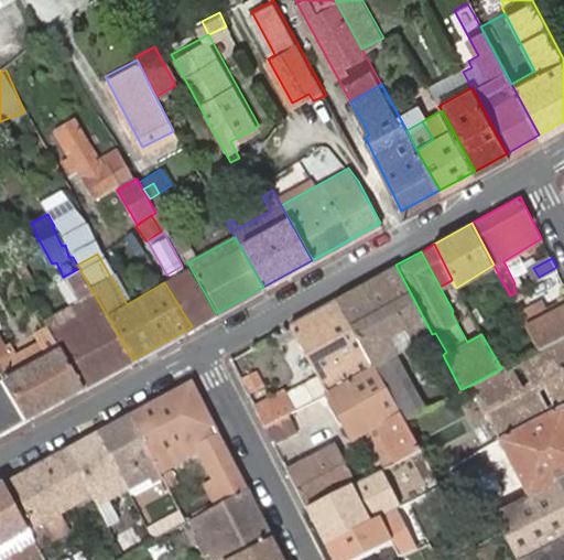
[(435,345),(432,334),(396,265),(336,299),(362,344),(402,323),(412,342),(420,355),(435,345)]
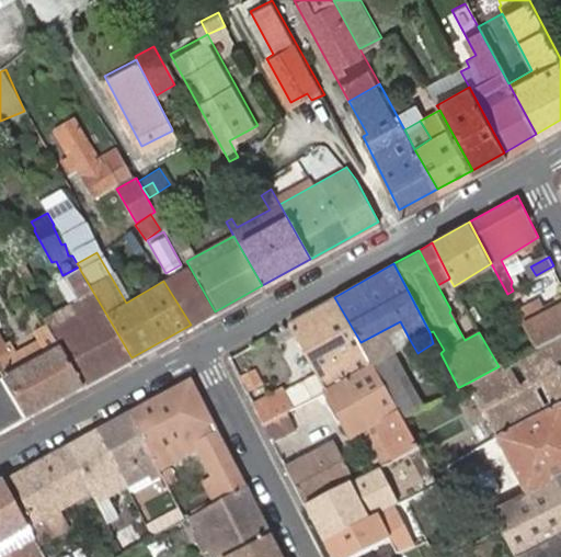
[(538,287),(558,275),(553,265),(536,275),(531,277),(538,287)]
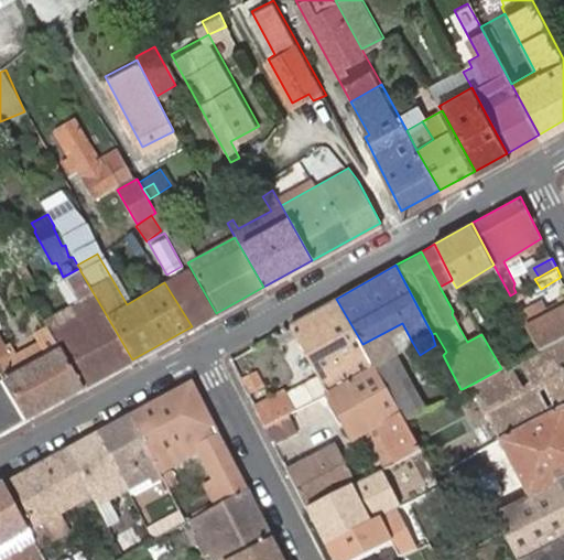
[(91,321),(55,342),(61,352),(82,387),(132,359),(80,271),(67,280),(79,300),(91,321)]
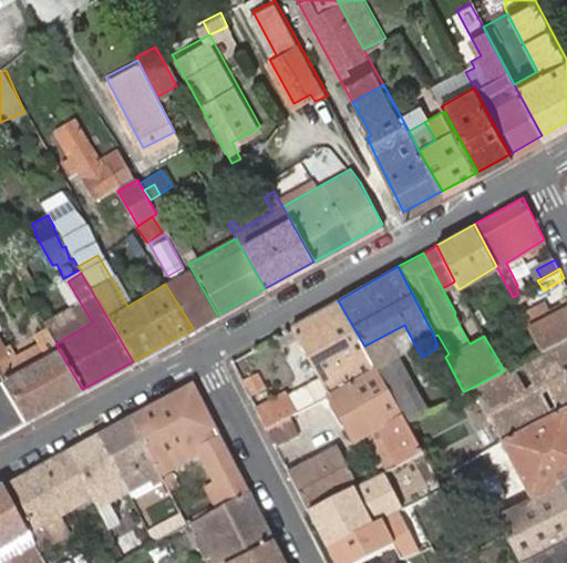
[(290,326),(329,395),(375,367),(373,364),(364,346),(338,300),(290,326)]
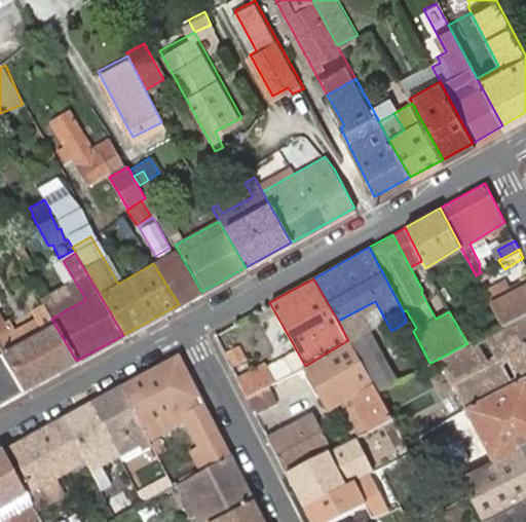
[(484,292),(501,326),(525,312),(525,285),(515,291),(506,278),(484,292)]
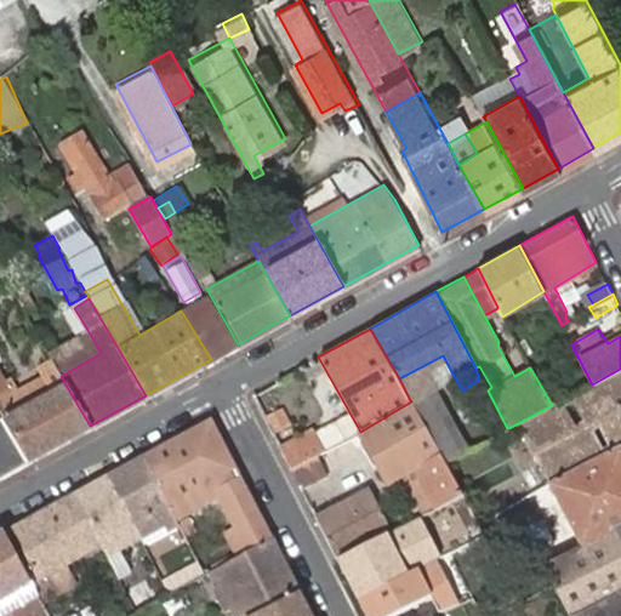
[(87,348),(55,365),(61,376),(101,353),(87,330),(79,334),(87,348)]
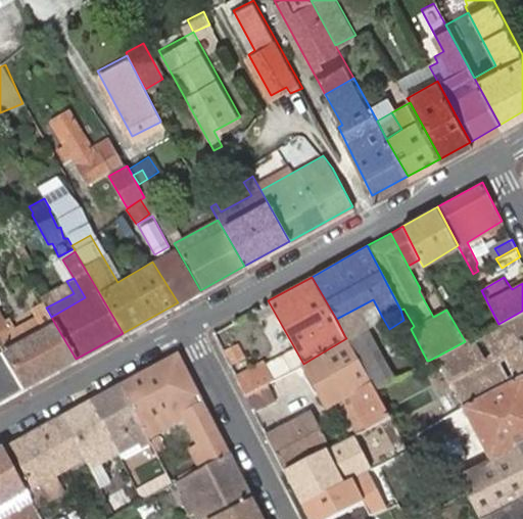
[(336,319),(344,335),(365,326),(366,327),(382,317),(373,299),(336,319)]
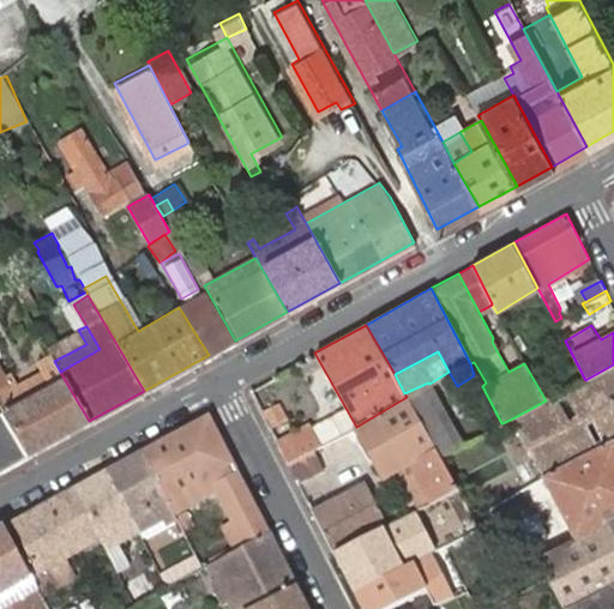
[(575,538),(517,567),(525,588),(549,576),(565,607),(613,582),(613,441),(613,440),(613,365),(585,380),(546,401),(515,417),(543,475),(542,477),(575,538)]
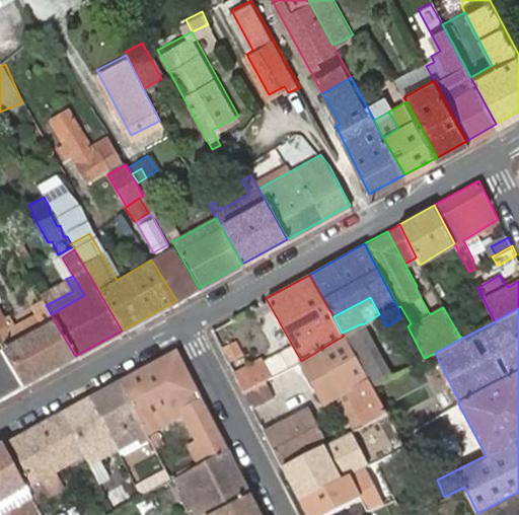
[(56,323),(2,352),(22,385),(75,356),(56,323)]
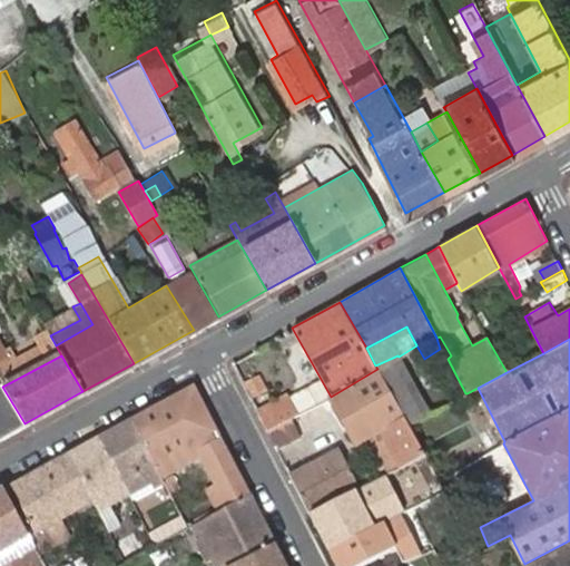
[(377,369),(408,423),(428,412),(399,357),(397,355),(375,366),(377,369)]
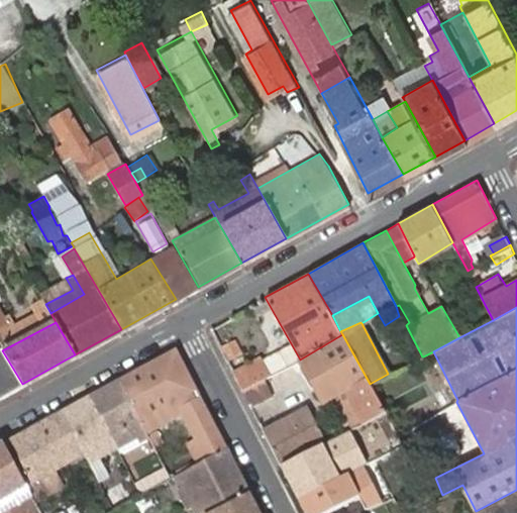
[(347,388),(364,421),(385,410),(370,384),(342,334),(300,360),(322,401),(347,388)]
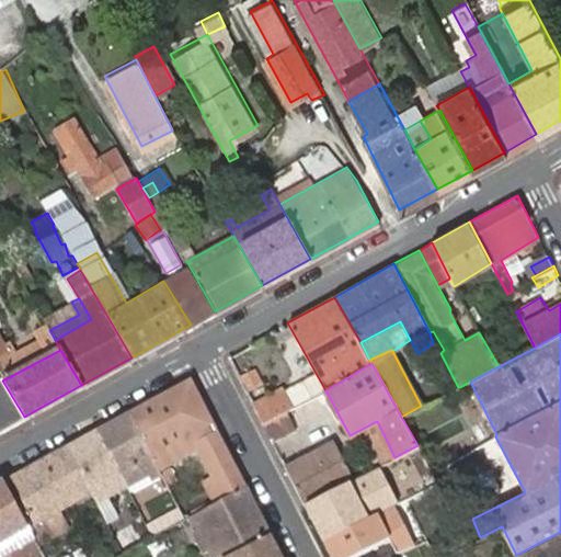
[(284,385),(293,402),(321,388),(312,370),(284,385)]
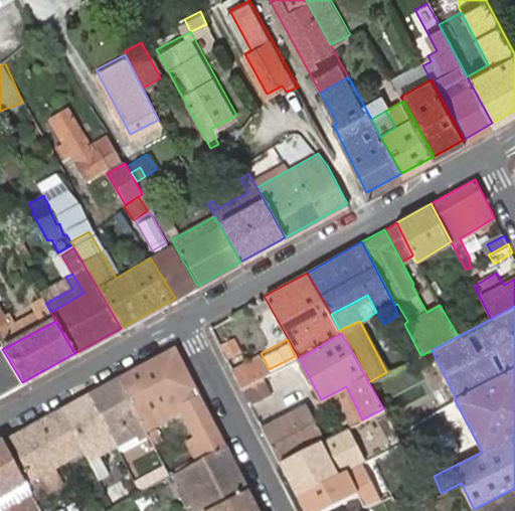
[(0,394),(22,382),(2,349),(0,345),(0,394)]
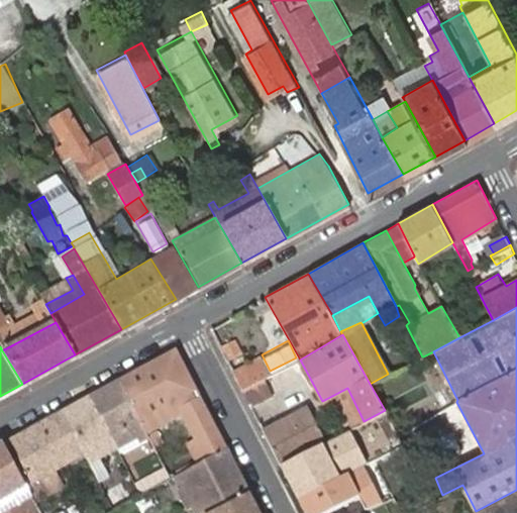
[(148,415),(195,390),(174,347),(118,379),(146,430),(153,427),(148,415)]
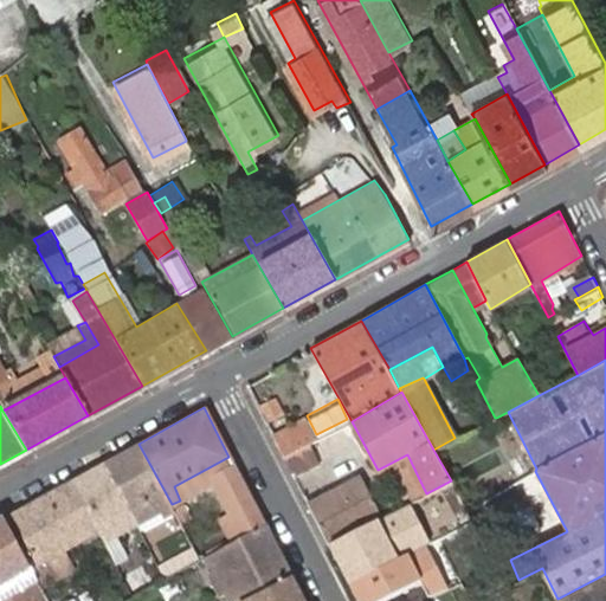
[(308,420),(276,438),(285,456),(309,443),(317,438),(308,420)]
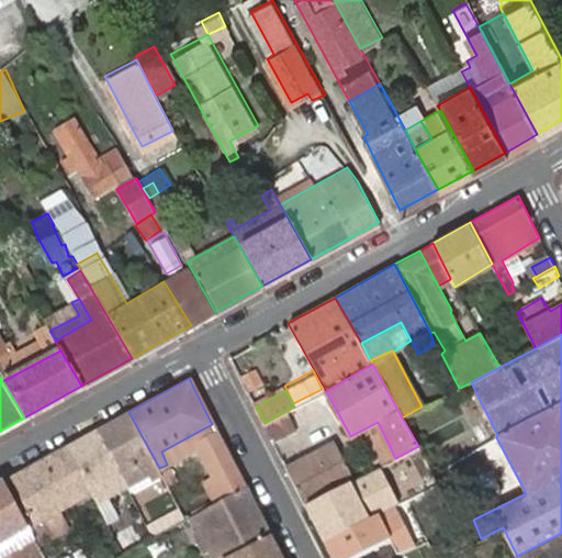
[(402,417),(418,446),(438,436),(422,406),(402,417)]
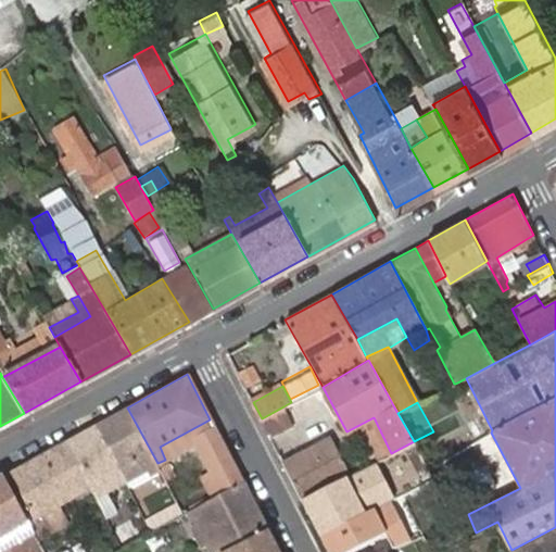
[(292,426),(283,406),(262,418),(266,428),(275,424),(280,435),(292,426)]
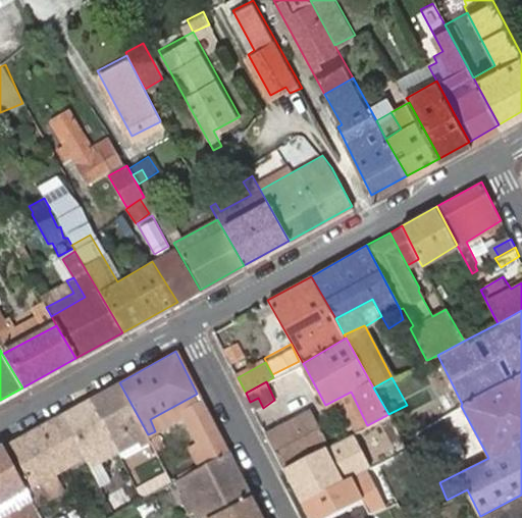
[(137,441),(148,434),(119,382),(91,397),(113,441),(132,430),(137,441)]
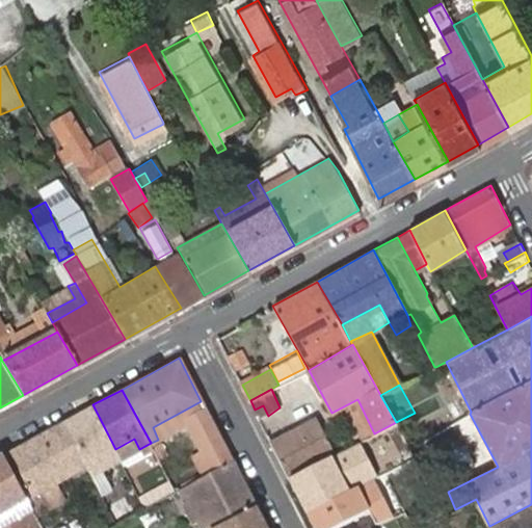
[(183,418),(204,406),(201,401),(153,427),(158,440),(186,424),(183,418)]
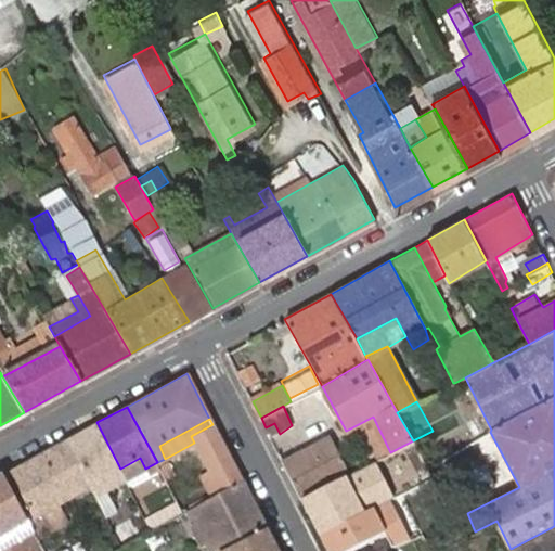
[(65,439),(90,485),(120,469),(97,422),(65,439)]
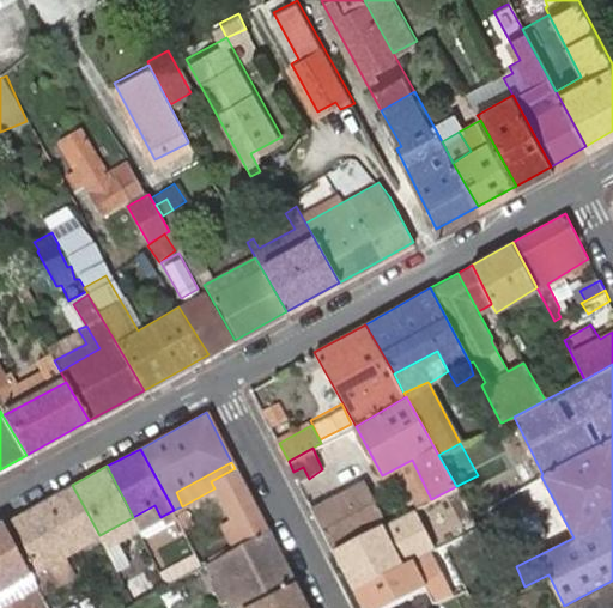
[(243,543),(267,530),(235,468),(211,481),(214,488),(243,543)]
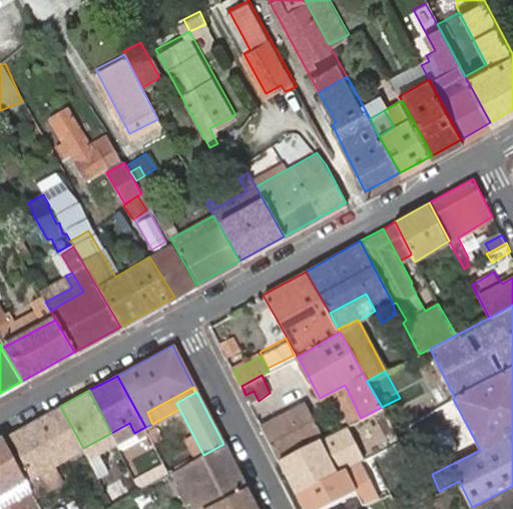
[(279,460),(324,438),(306,402),(262,426),(279,460)]
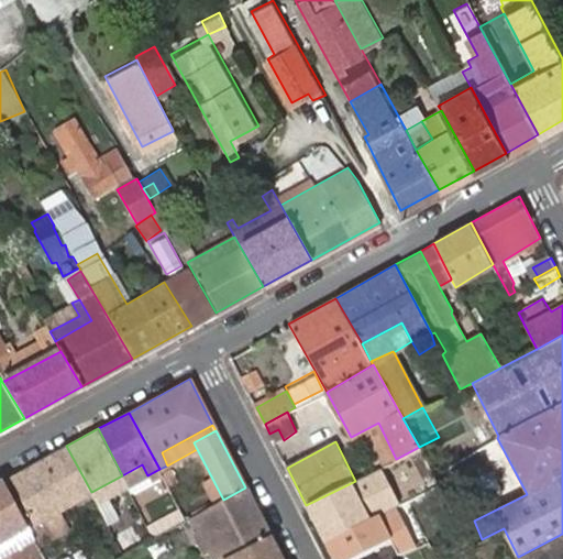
[(34,523),(91,492),(66,446),(9,478),(34,523)]
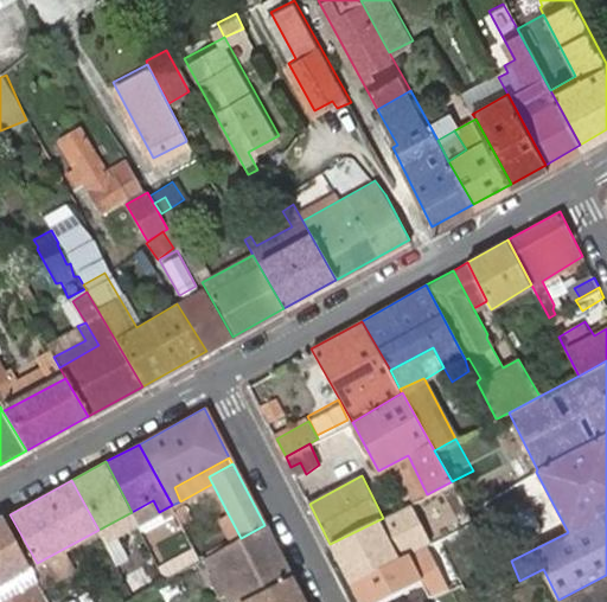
[(132,512),(138,524),(159,512),(153,500),(132,512)]
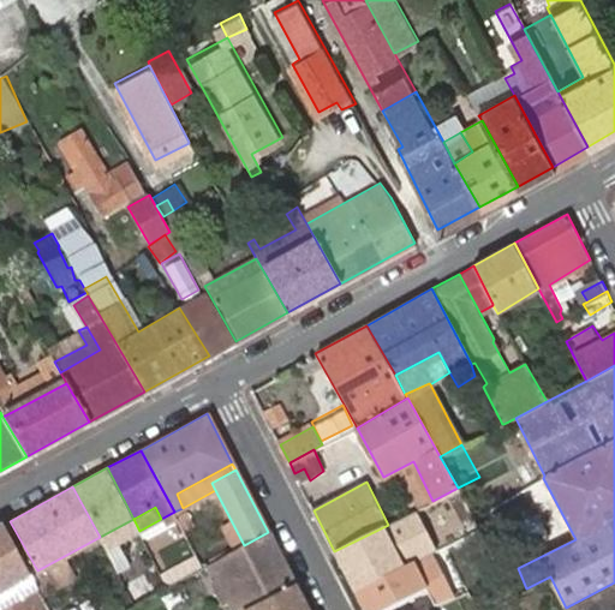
[(100,537),(106,549),(139,531),(133,519),(100,537)]
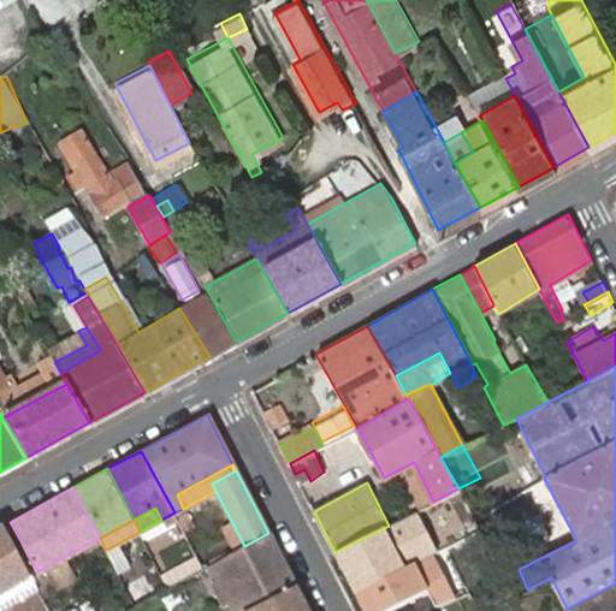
[(0,610),(49,610),(3,526),(0,527),(0,610)]
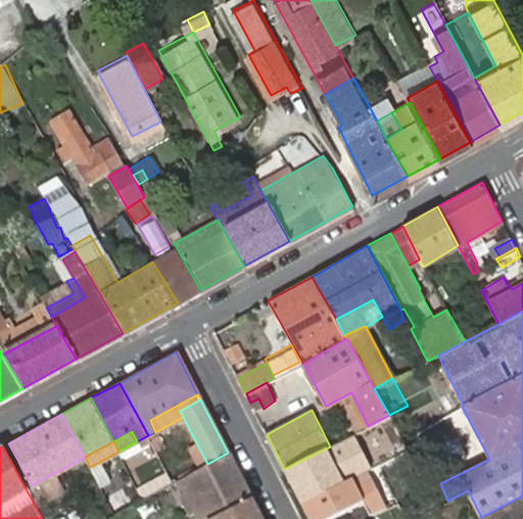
[(207,518),(209,518),(250,498),(228,453),(207,464),(186,475),(207,518)]
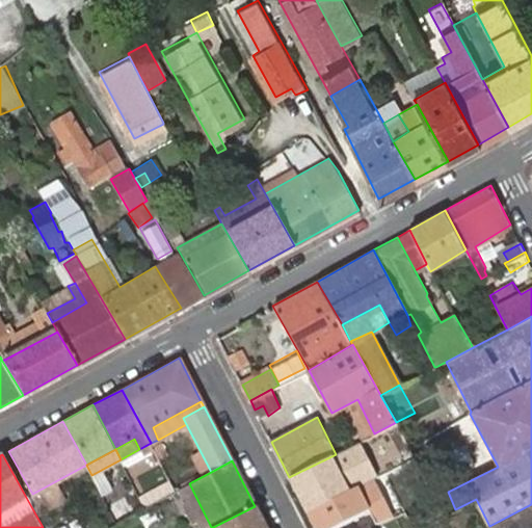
[(204,527),(211,527),(189,483),(183,486),(204,527)]
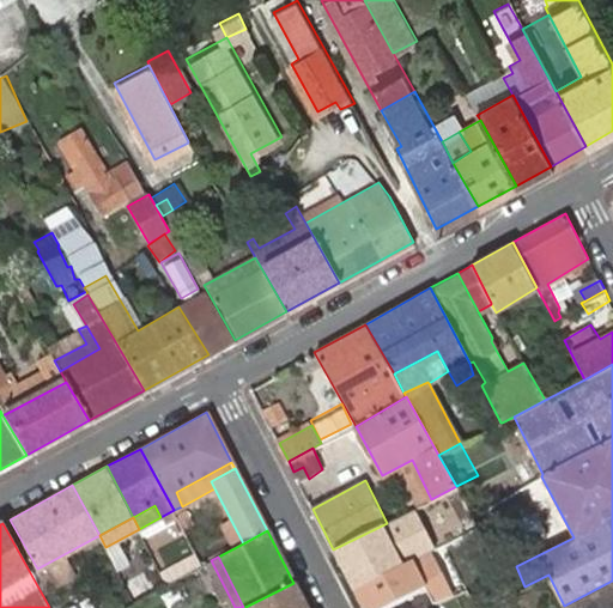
[(612,607),(612,581),(564,606),(565,607),(612,607)]
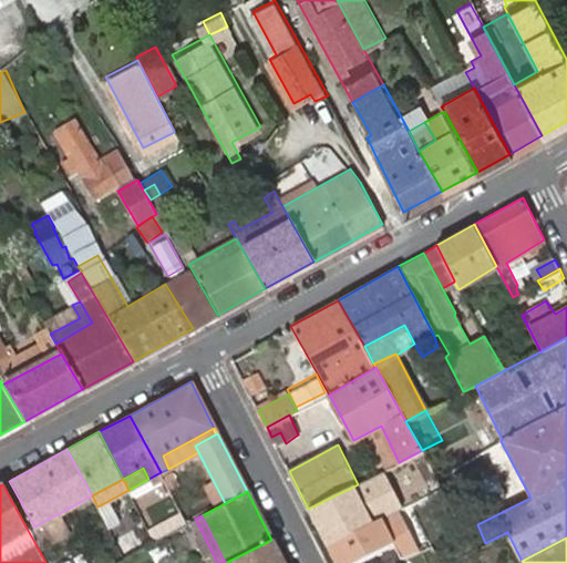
[(284,562),(271,540),(227,562),(284,562)]
